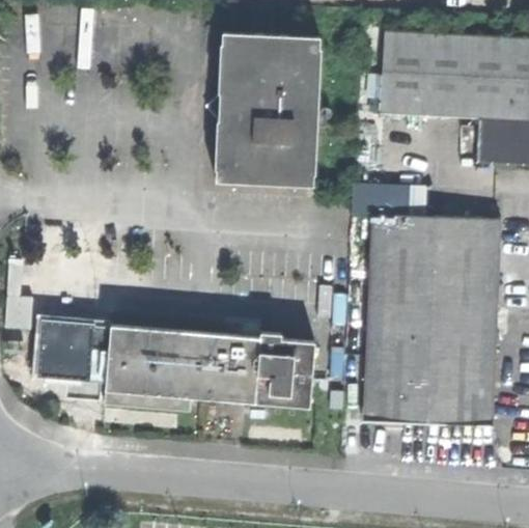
[(528,38),(385,31),(381,115),(479,120),(477,163),(507,164),(528,165),(528,38)]
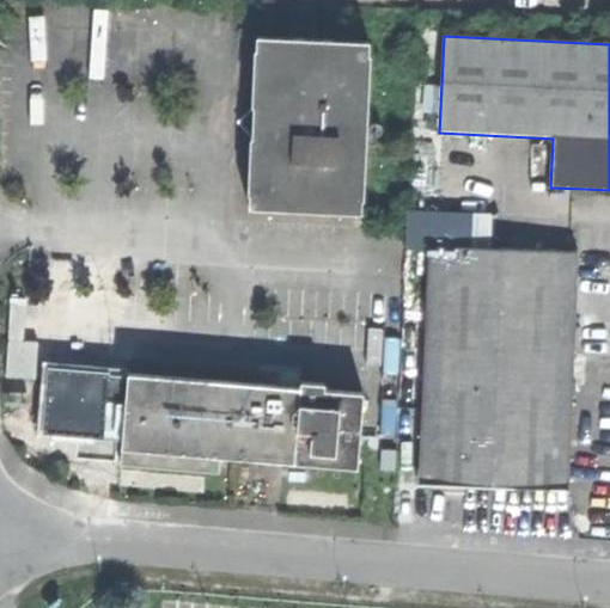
[(368,43),(255,38),(251,124),(248,208),(361,213),(368,43)]
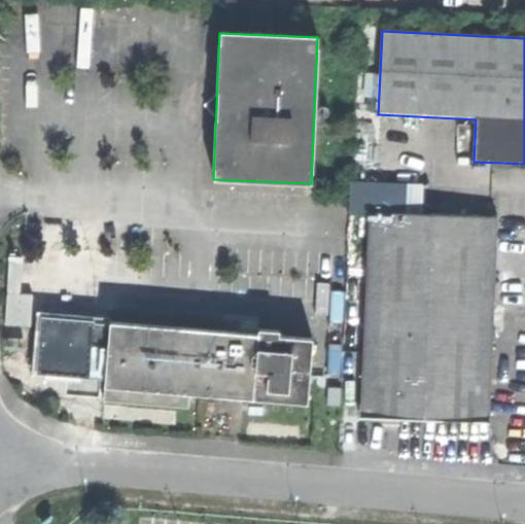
[(349,210),(370,211),(400,213),(403,184),(351,182),(349,210)]
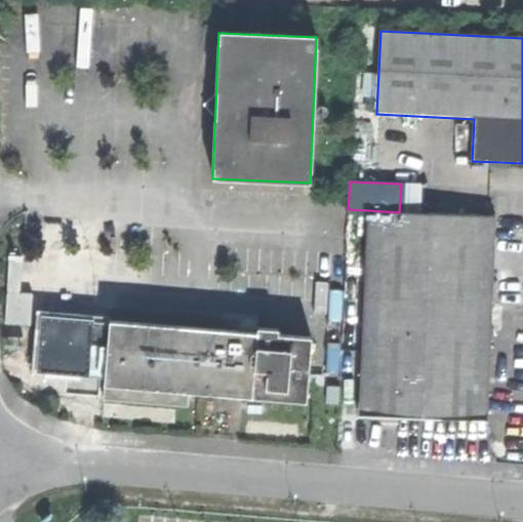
[(419,419),(485,423),(495,216),(399,212),(368,210),(358,416),(419,419)]
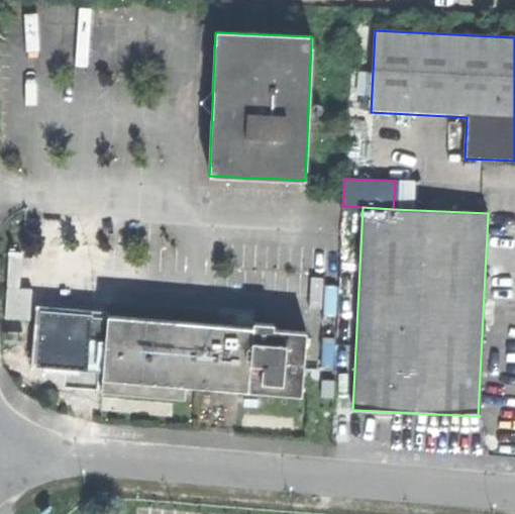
[(101,379),(100,393),(183,399),(184,386),(301,395),(303,369),(303,361),(306,332),(273,330),(274,323),(252,322),(252,328),(243,327),(238,327),(233,327),(106,317),(104,345),(99,344),(99,343),(95,342),(91,344),(89,348),(91,352),(95,353),(98,352),(103,352),(101,379)]
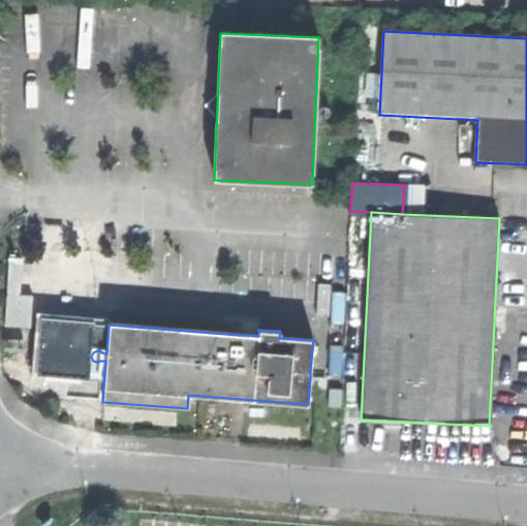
[(240,326),(239,335),(244,335),(249,335),(258,336),(258,330),(259,327),(240,326)]
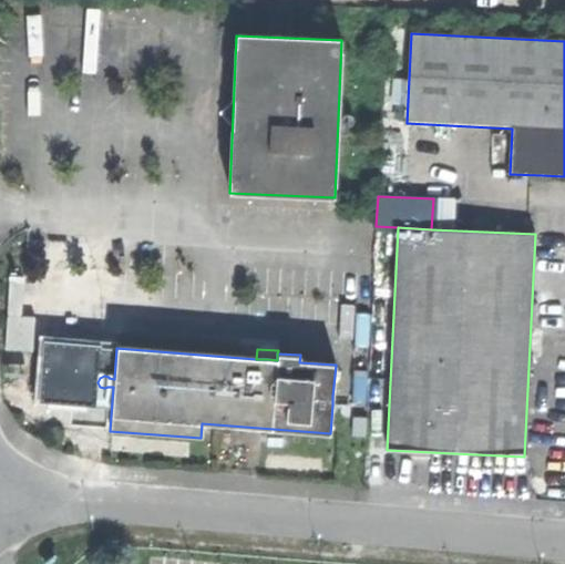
[(353,418),(352,436),(366,436),(366,419),(353,418)]
